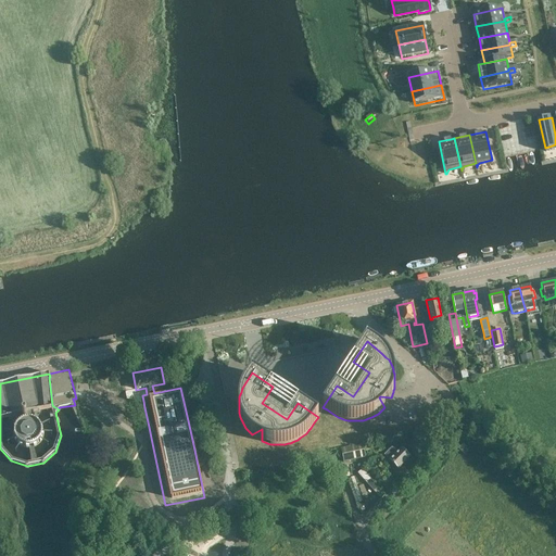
[(342,450),(344,462),(364,457),(362,445),(342,450)]
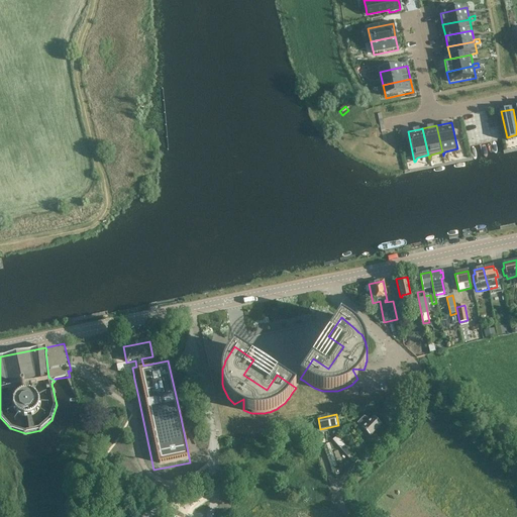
[(370,436),(381,425),(373,417),(370,421),(365,416),(357,423),(370,436)]
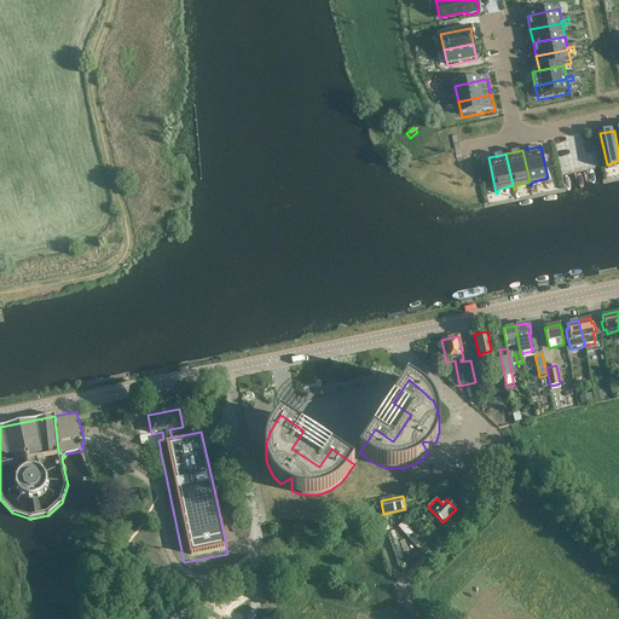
[(417,547),(422,541),(404,521),(399,526),(417,547)]
